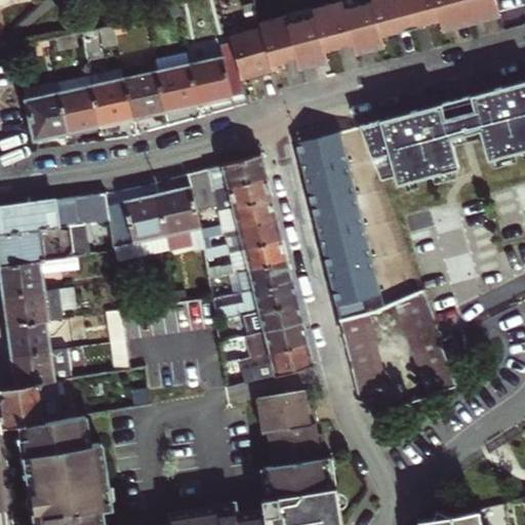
[(178,0),(163,0),(167,15),(180,12),(178,0)]
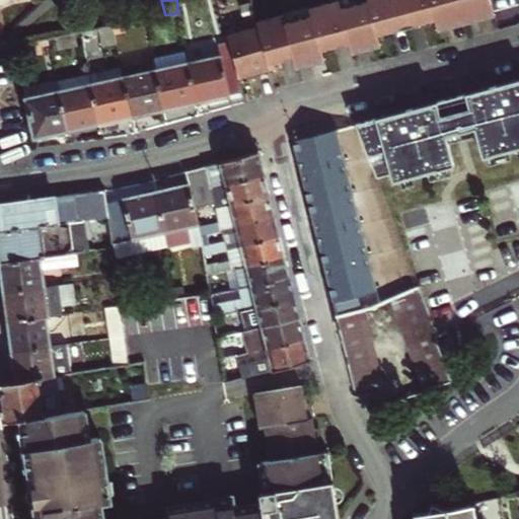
[(350,43),(341,8),(338,0),(327,0),(310,4),(312,15),(322,50),(335,47),(350,43)]
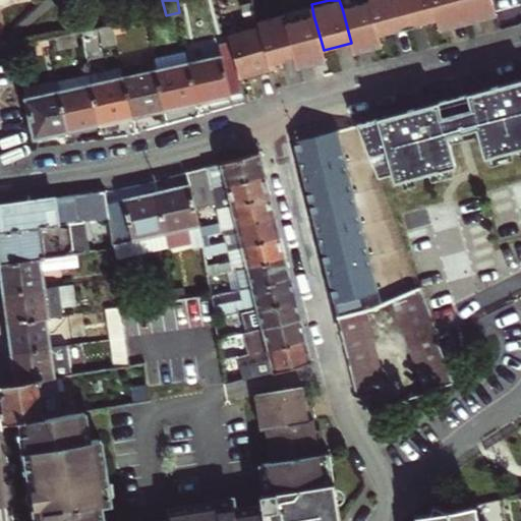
[(351,43),(380,35),(370,0),(342,8),(351,43)]
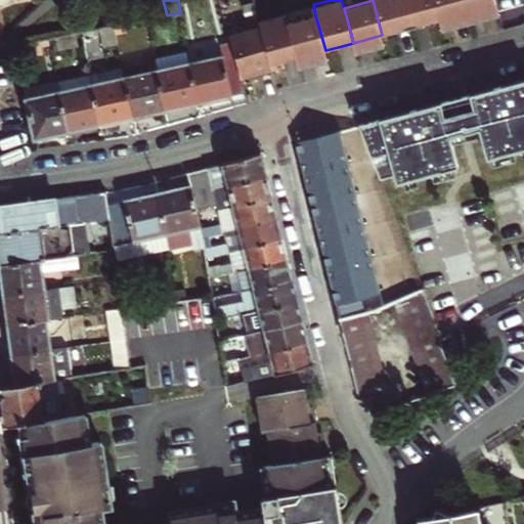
[(410,28),(403,0),(372,0),(373,0),(382,35),(396,32),(410,28)]
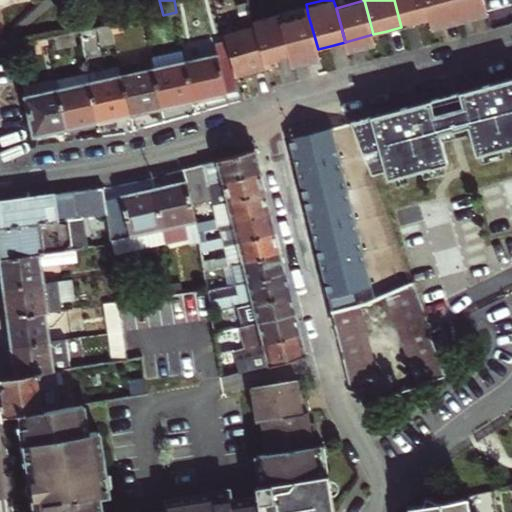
[(430,19),(424,0),(394,0),(401,27),(414,23),(430,19)]
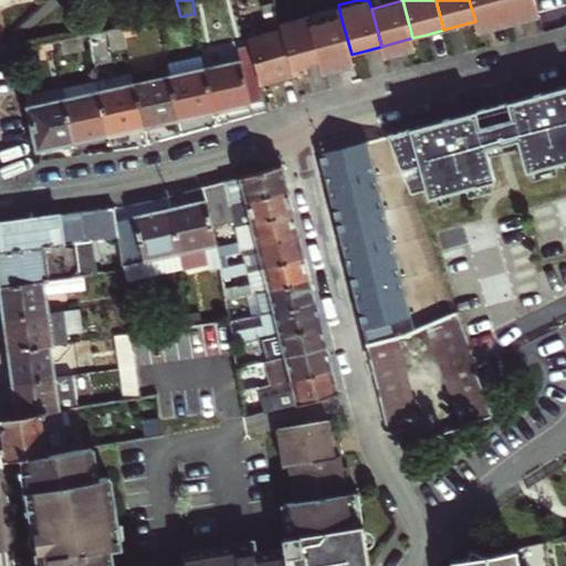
[(469,0),(475,21),(505,13),(502,0),(469,0)]
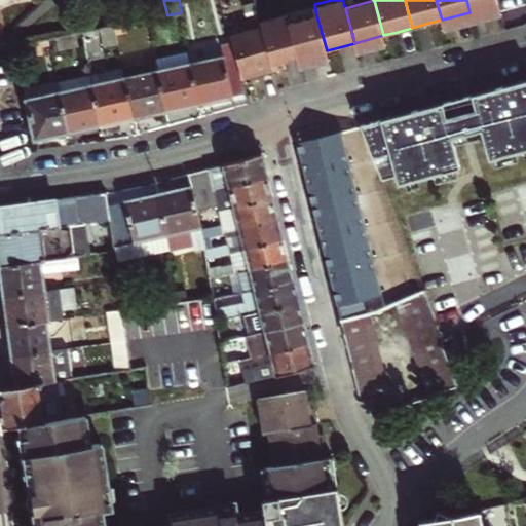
[(497,0),(466,0),(470,12),(498,4),(497,0)]
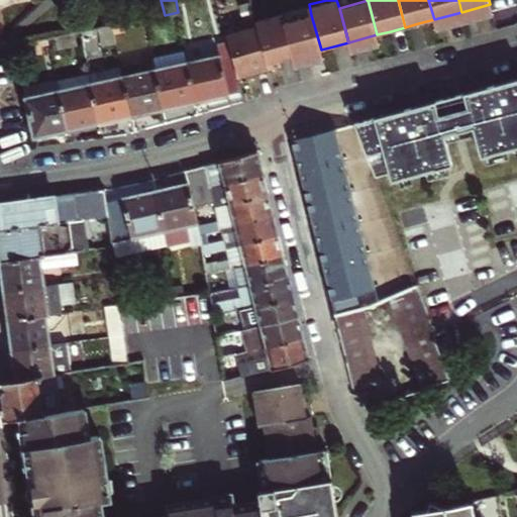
[(461,12),(464,22),(480,18),(493,15),(490,4),(461,12)]
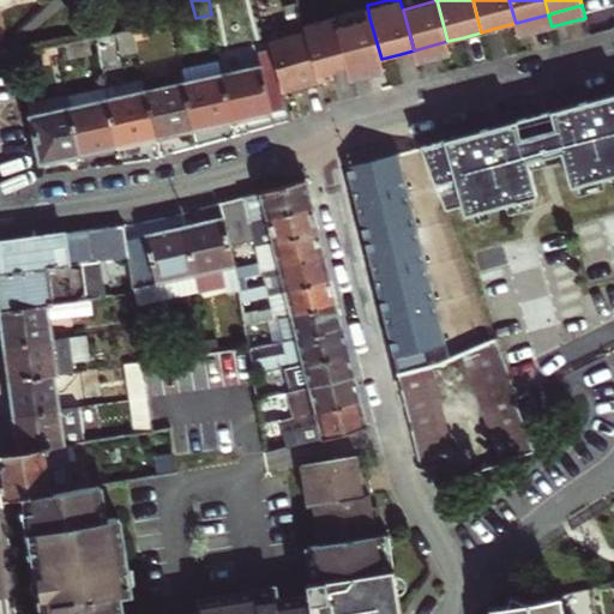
[(339,71),(348,68),(336,26),(333,14),(305,22),(308,35),(321,82),(335,78),(333,72),(339,71)]
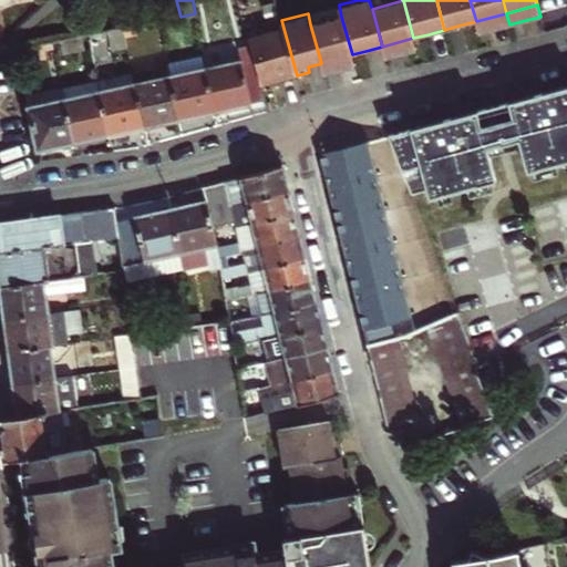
[(509,24),(506,13),(476,21),(478,32),(496,28),(509,24)]
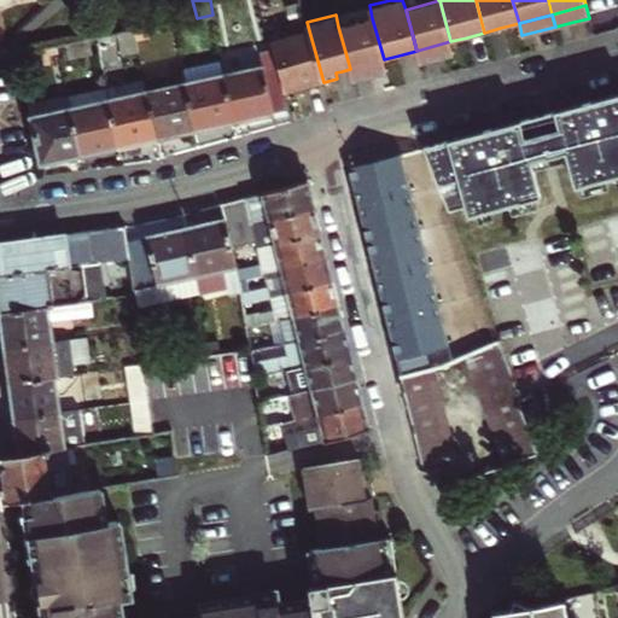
[(350,69),(384,59),(372,18),(338,27),(350,69)]
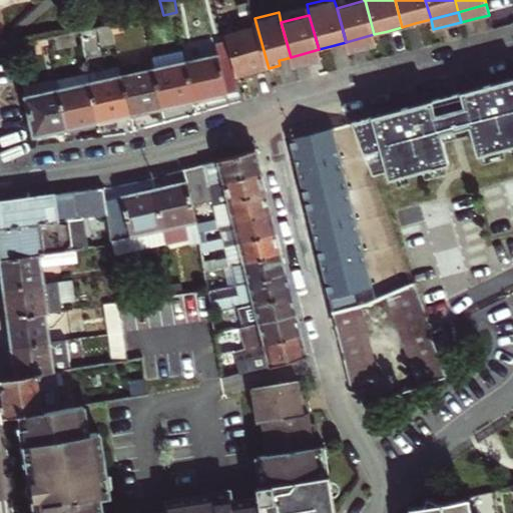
[(110,25),(96,28),(100,48),(115,45),(110,25)]
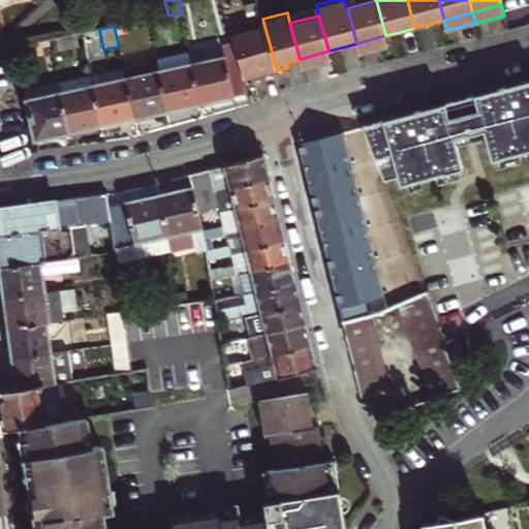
[(277,70),(266,30),(234,38),(235,44),(239,59),(244,79),(260,74),(277,70)]
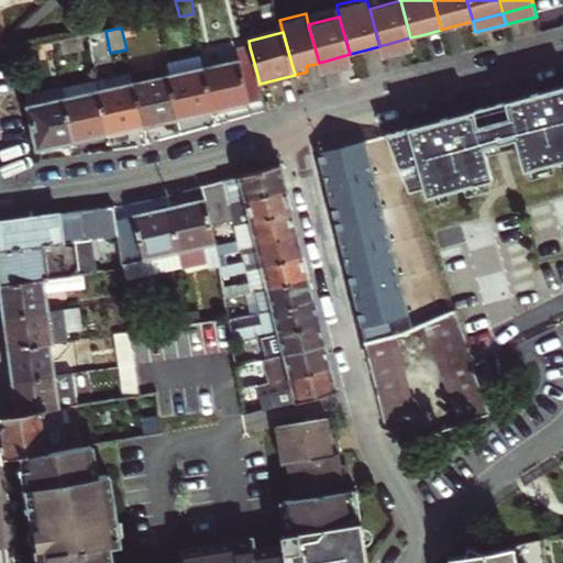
[(85,47),(83,35),(61,40),(63,52),(85,47)]
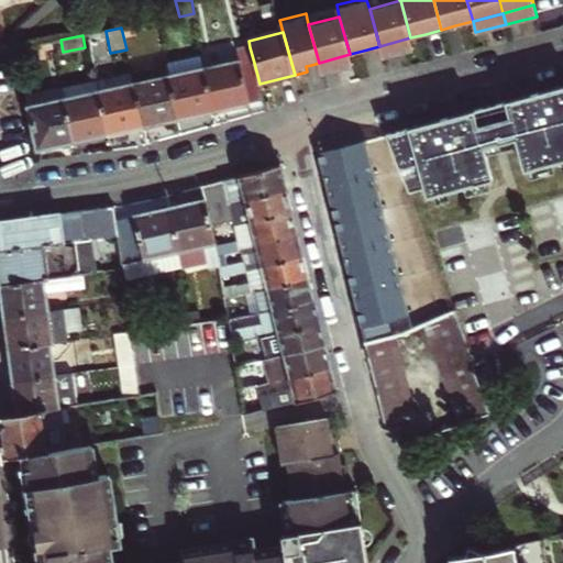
[(414,50),(410,37),(379,46),(382,57),(395,54),(414,50)]
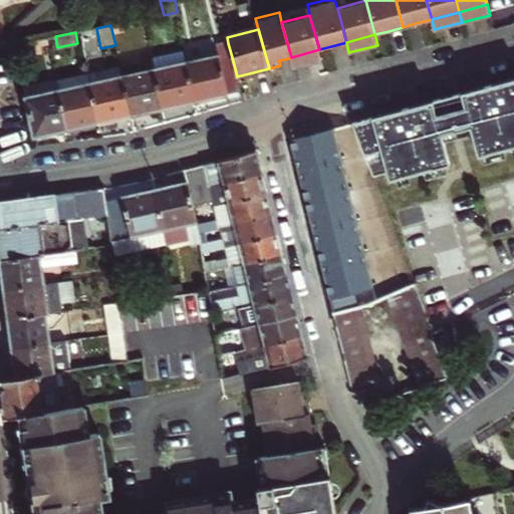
[(43,51),(49,81),(57,80),(48,38),(14,44),(17,56),(43,51)]
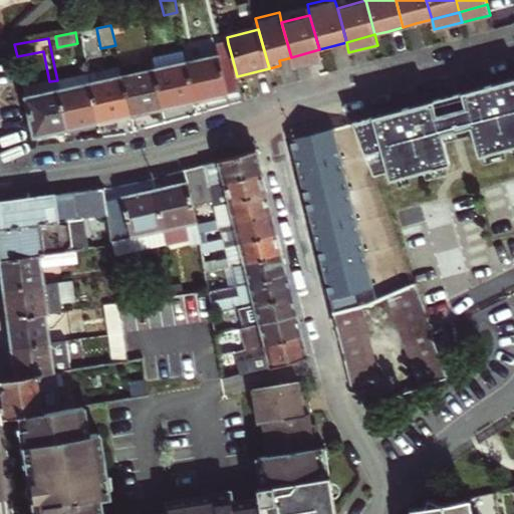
[(188,63),(196,101),(218,97),(241,92),(237,76),(232,57),(228,43),(217,45),(220,56),(188,63)]
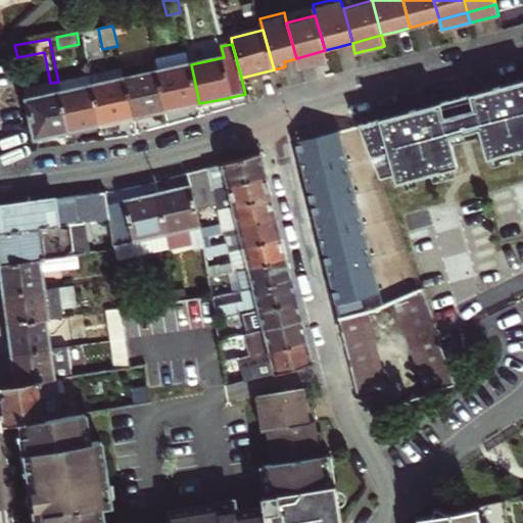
[(325,50),(296,58),(298,68),(312,65),(327,60),(325,50)]
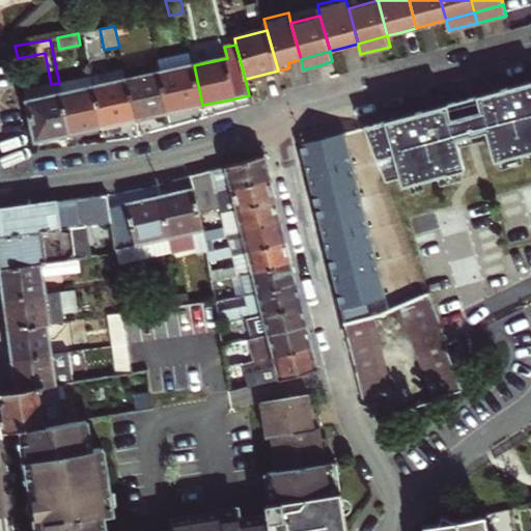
[(123,67),(124,68),(127,79),(160,73),(158,61),(123,67)]
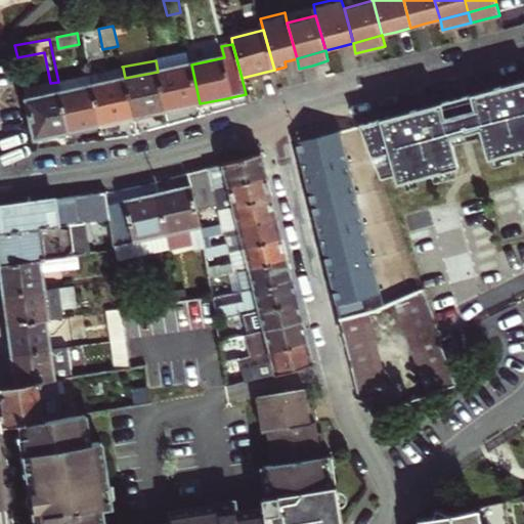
[(191,64),(158,72),(165,112),(184,107),(200,103),(191,64)]
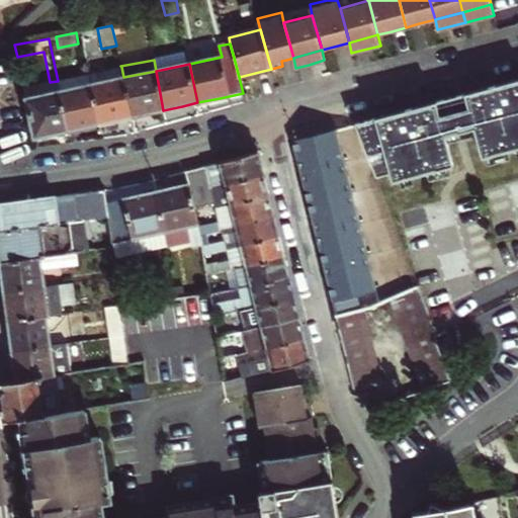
[(121,67),(90,73),(92,84),(123,77),(121,67)]
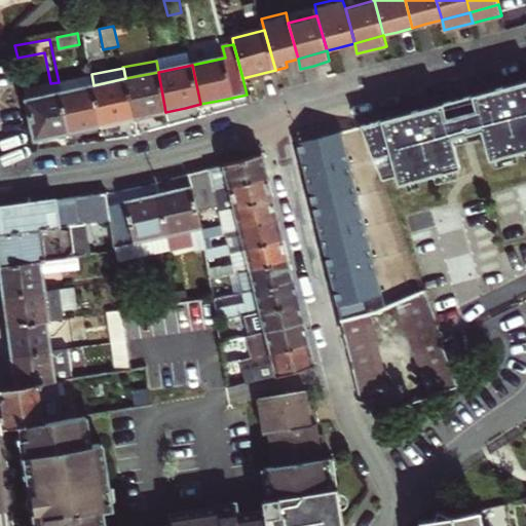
[(165,112),(158,72),(125,78),(134,118),(150,115),(165,112)]
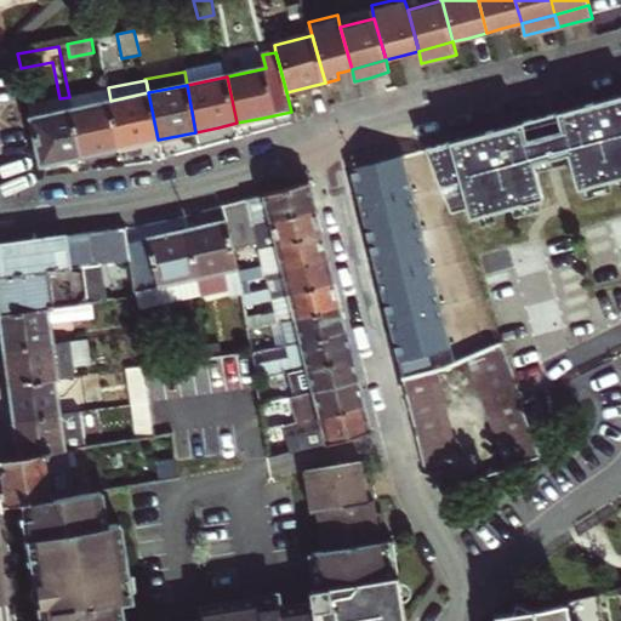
[(69,97),(70,108),(110,101),(108,87),(69,97)]
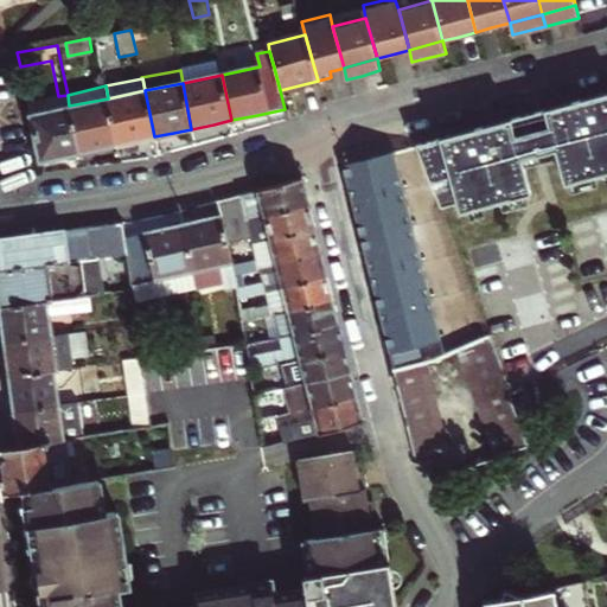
[(606,89),(526,112),(415,142),(438,205),(458,200),(459,209),(530,190),(523,164),(557,155),(563,180),(606,168),(606,89)]
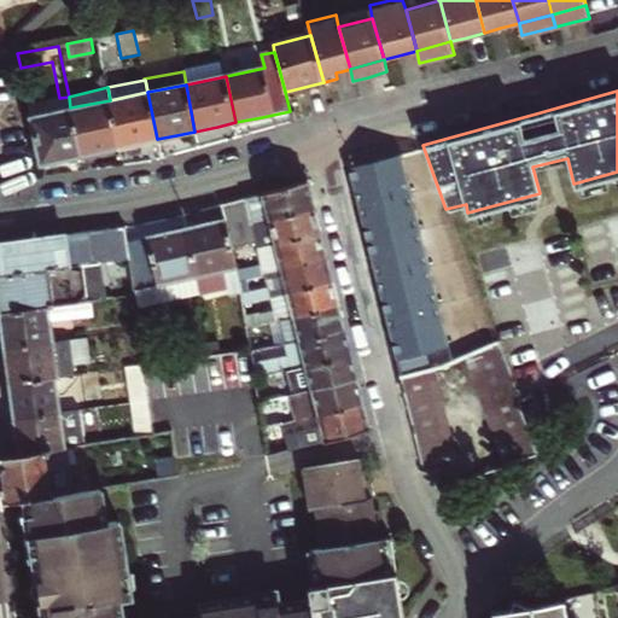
[(157,139),(147,92),(110,100),(120,147),(138,143),(157,139)]
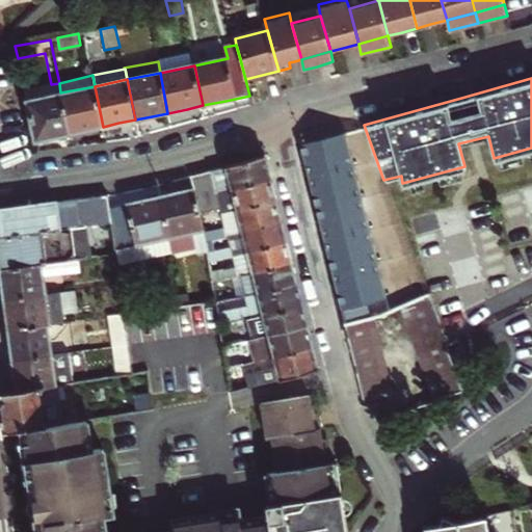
[(26,100),(60,92),(59,83),(51,84),(24,90),(26,100)]
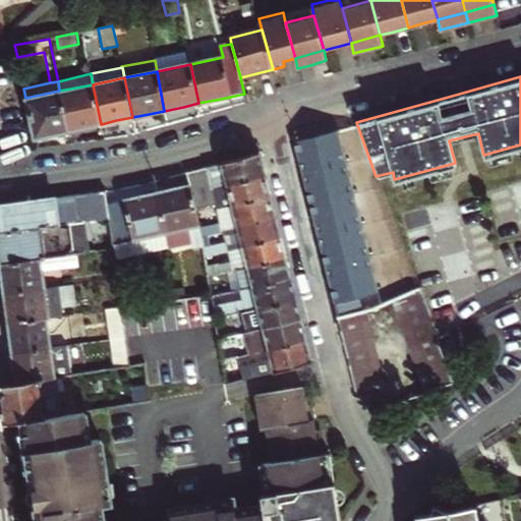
[(93,84),(59,91),(68,130),(83,127),(101,124),(93,84)]
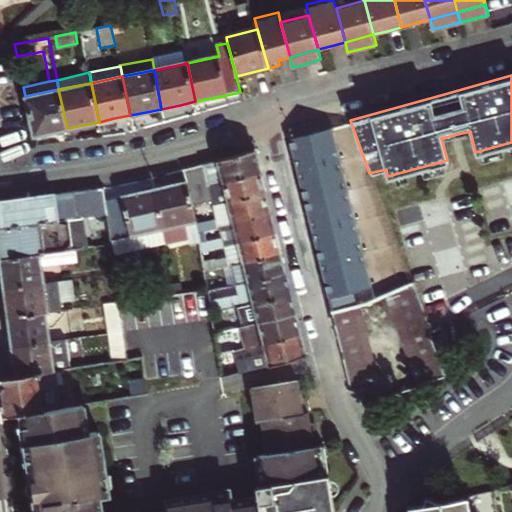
[(67,128),(58,89),(25,96),(34,135),(48,132),(67,128)]
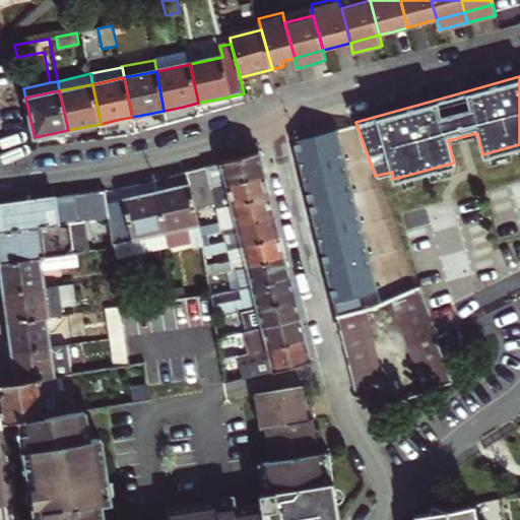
[(352,186),(338,129),(290,141),(330,303),(379,290),(372,263),(376,262),(356,185),(352,186)]
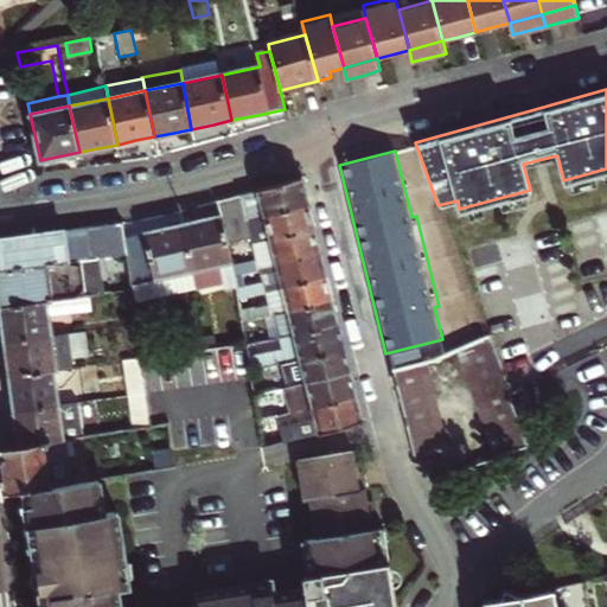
[(242,195),(249,223),(255,222),(255,218),(310,204),(307,193),(302,178),(242,195)]
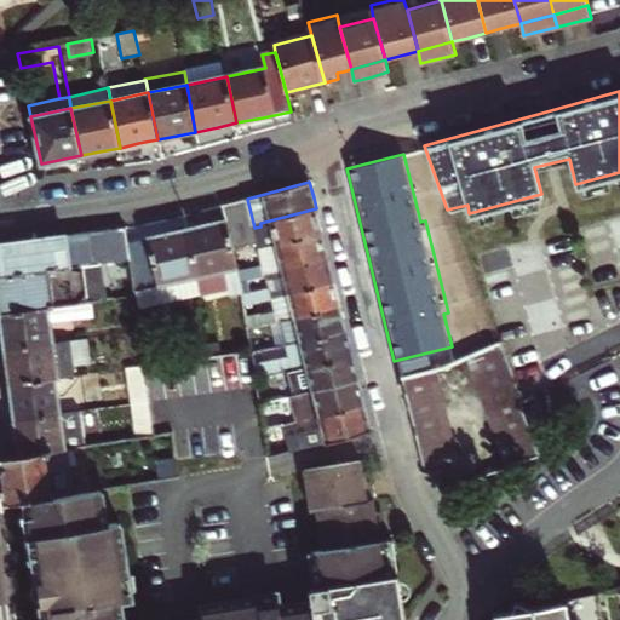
[(258,244),(254,228),(247,199),(234,202),(223,205),(227,220),(234,250),(258,244)]
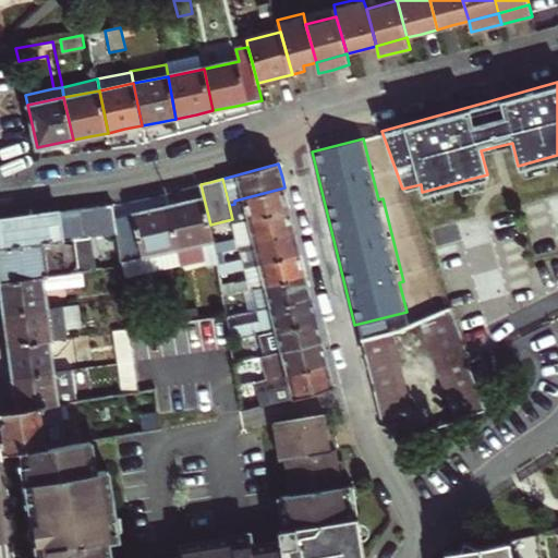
[(232,219),(233,225),(290,209),(288,199),(284,187),(234,201),(234,204),(229,205),(232,219)]
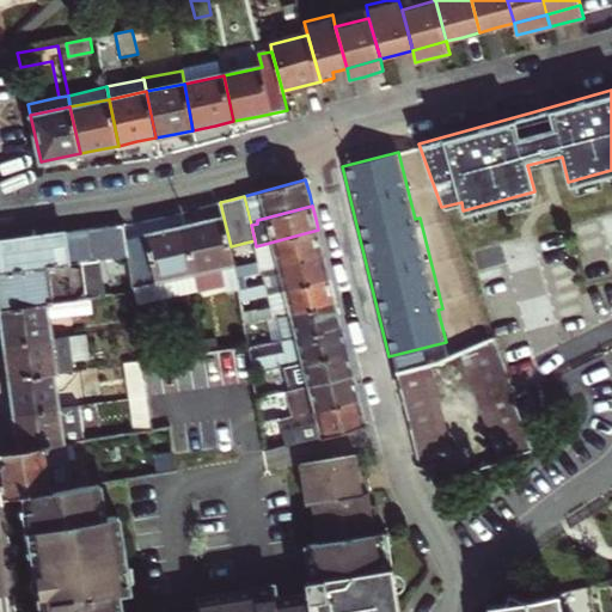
[(184,226),(195,273),(200,291),(227,285),(222,265),(234,262),(231,246),(224,218),(204,221),(184,226)]
